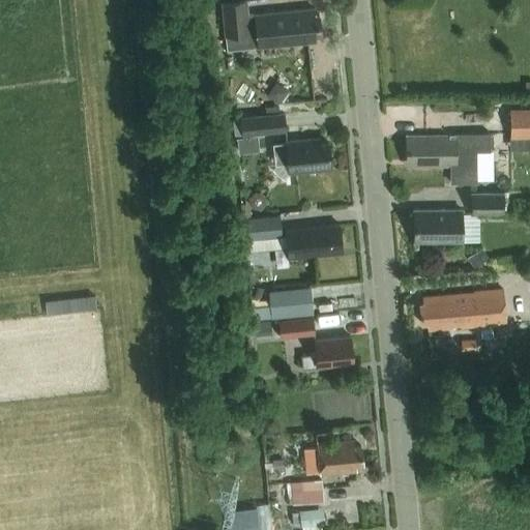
[(226,35),(253,33),(249,0),(246,0),(223,2),(226,35)]
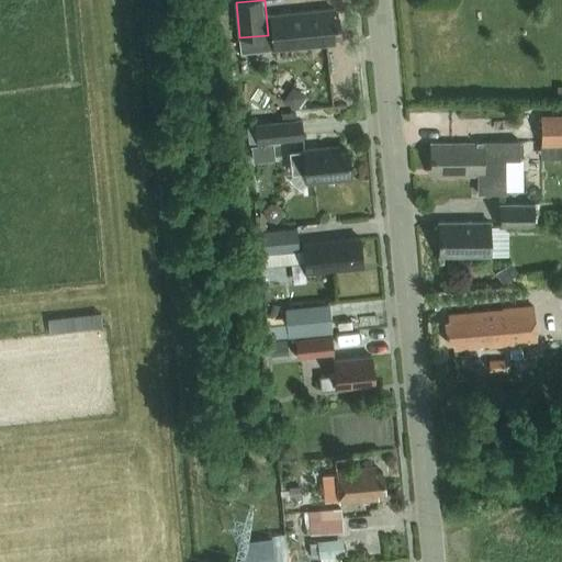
[(333,37),(339,36),(337,17),(332,17),(332,11),(272,17),(276,49),(333,44),(333,37)]
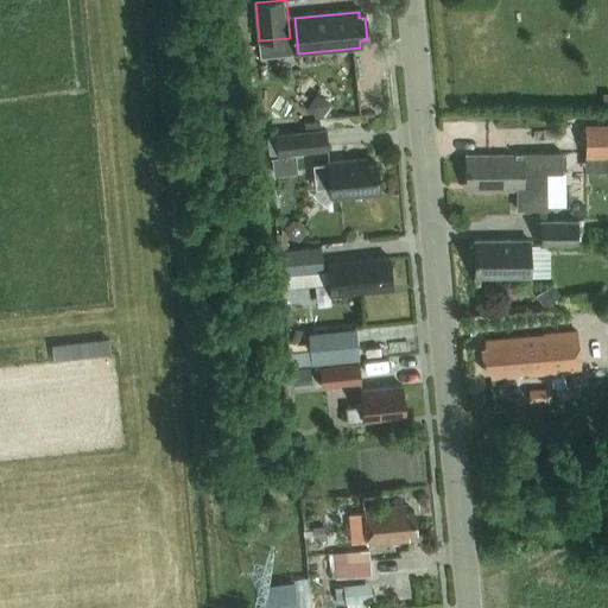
[(316,93),(305,108),(320,118),(330,102),(316,93)]
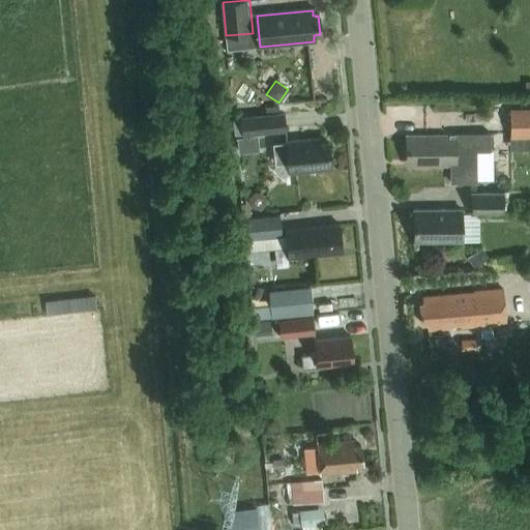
[(284,112),(280,113),(278,105),(266,106),(267,114),(234,117),(235,134),(256,131),(285,128),(286,128),(284,112)]
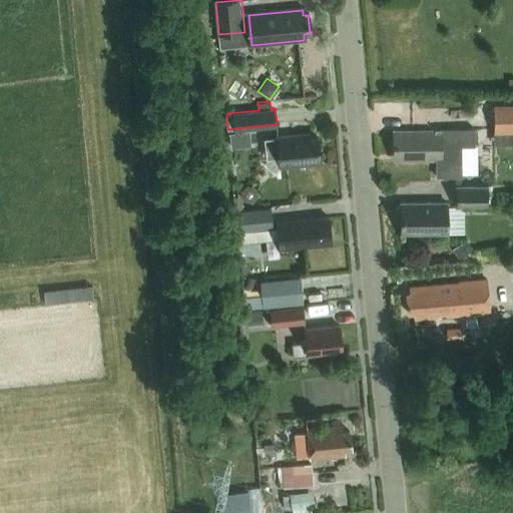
[(512,102),(494,103),(494,131),(512,130),(512,102)]
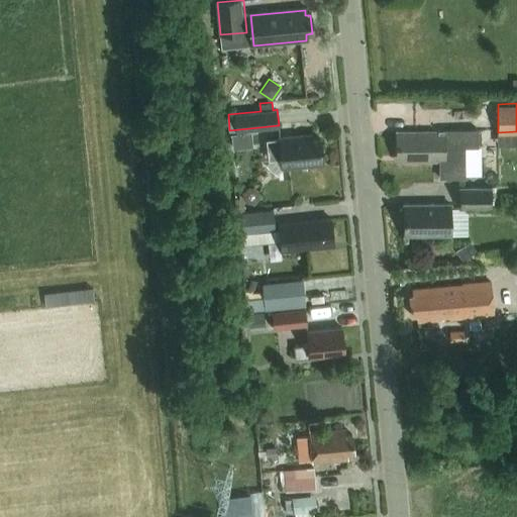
[(395,136),(395,154),(397,154),(402,154),(402,156),(404,156),(404,161),(439,161),(439,177),(467,177),(467,146),(478,146),(478,130),(400,131),(400,136),(395,136)]
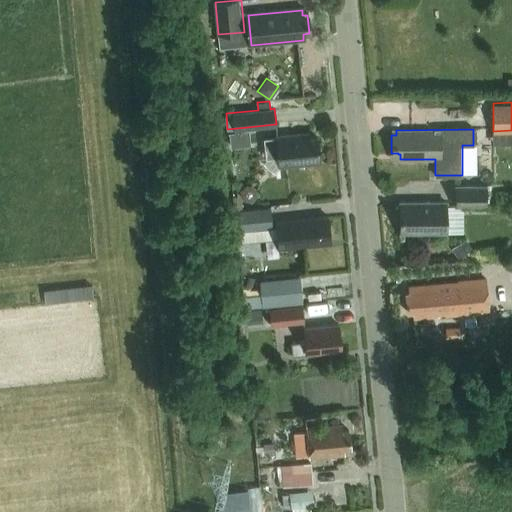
[(242,146),(241,131),(229,133),(230,147),(242,146)]
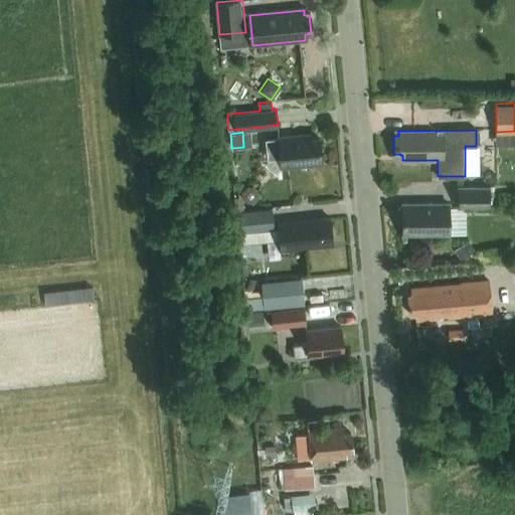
[(281,167),(321,163),(319,137),(304,139),(304,135),(277,137),(277,138),(265,139),(267,161),(280,159),(281,167)]
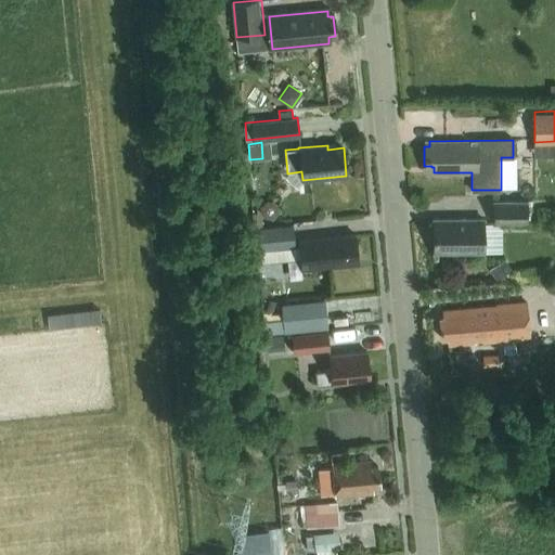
[(494,222),(529,222),(528,201),(494,202),(494,222)]
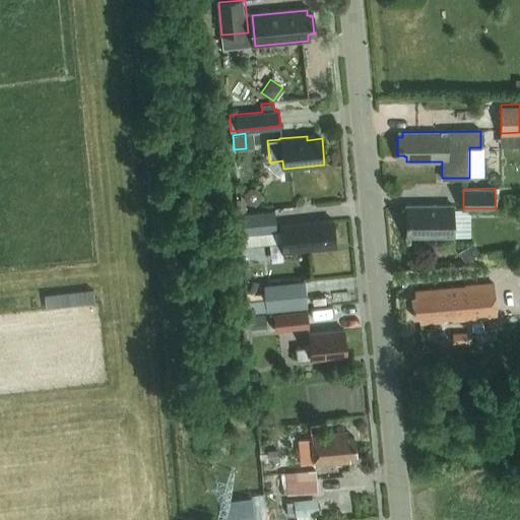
[(236,212),(245,211),(244,199),(235,200),(236,212)]
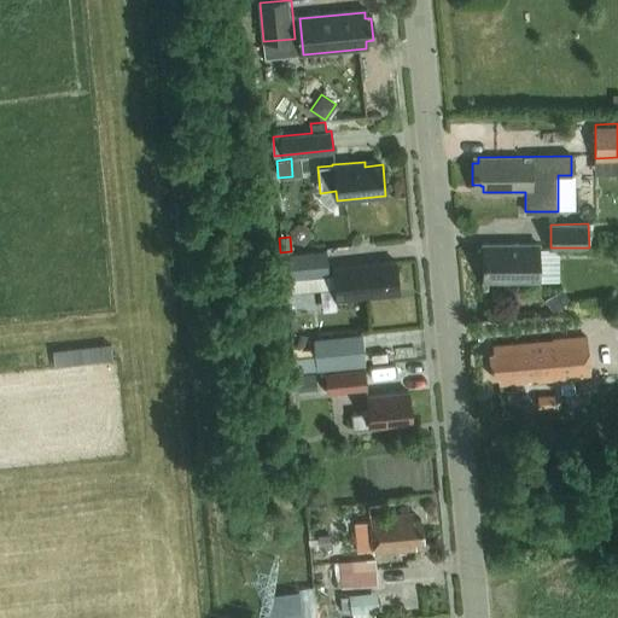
[(538,249),(538,243),(483,244),(483,280),(559,279),(558,249),(538,249)]
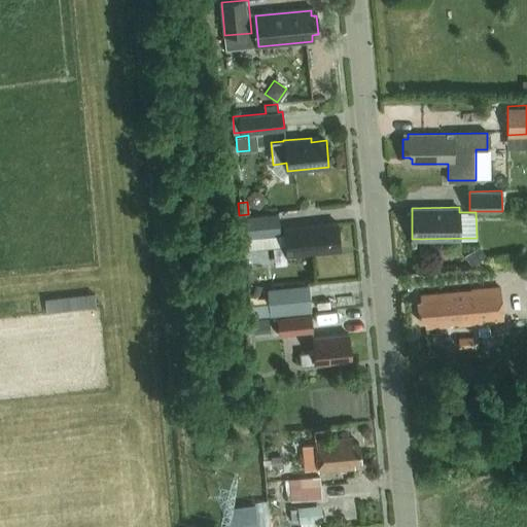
[(245,237),(281,233),(279,212),(243,216),(245,237)]
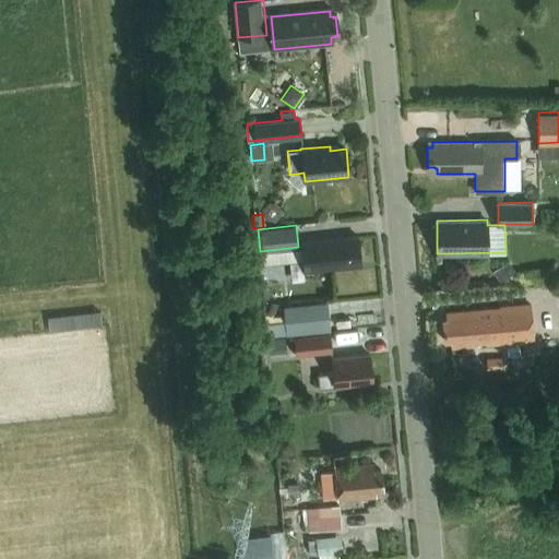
[(304,271),(360,265),(357,237),(300,242),(301,247),(302,260),(304,271)]
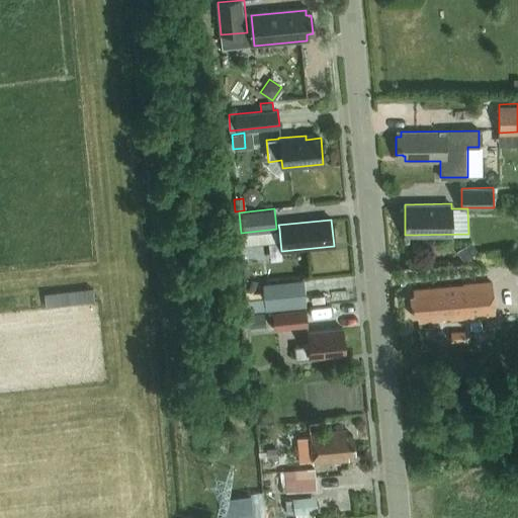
[(251,278),(246,290),(254,293),(258,281),(251,278)]
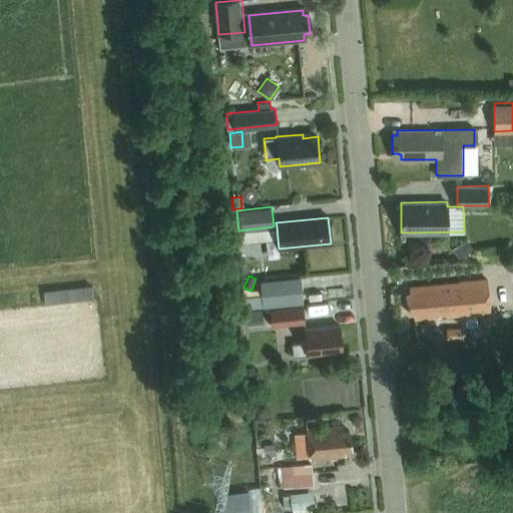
[(263,307),(302,303),(300,277),(260,281),(263,307)]
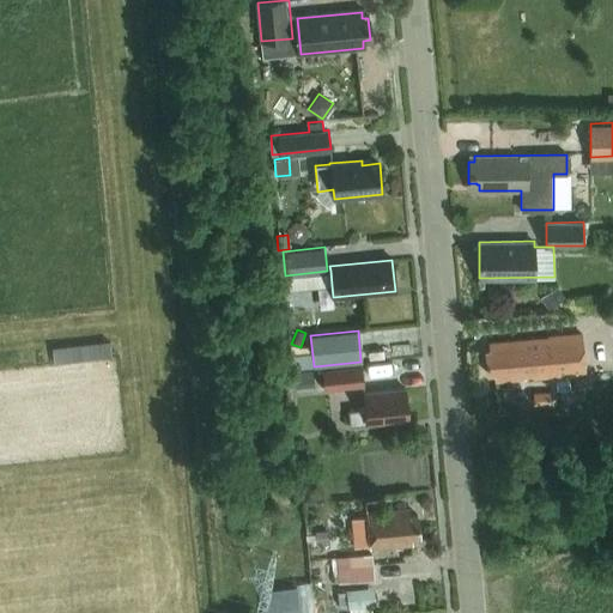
[(496,383),(583,376),(581,337),(490,344),(491,352),(486,353),(487,375),(495,374),(496,383)]
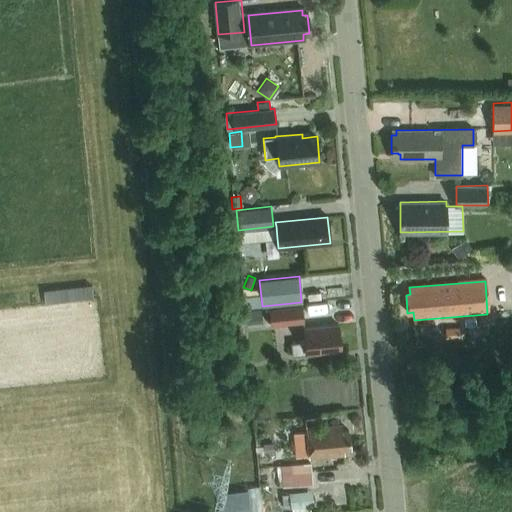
[(272,326),(303,323),(302,307),(271,310),(272,326)]
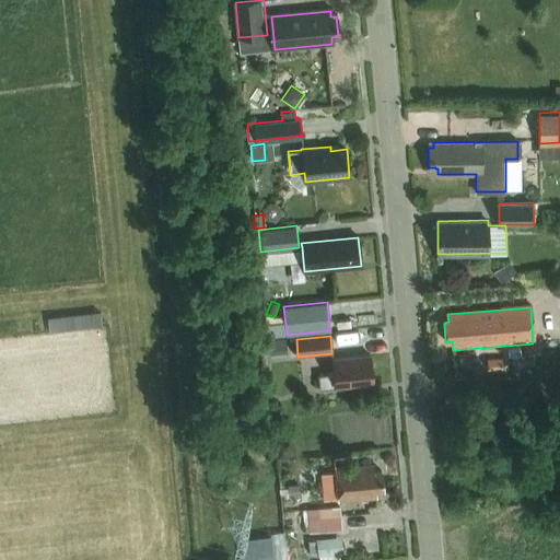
[(319,389),(373,384),(370,356),(333,360),(334,374),(318,376),(319,389)]
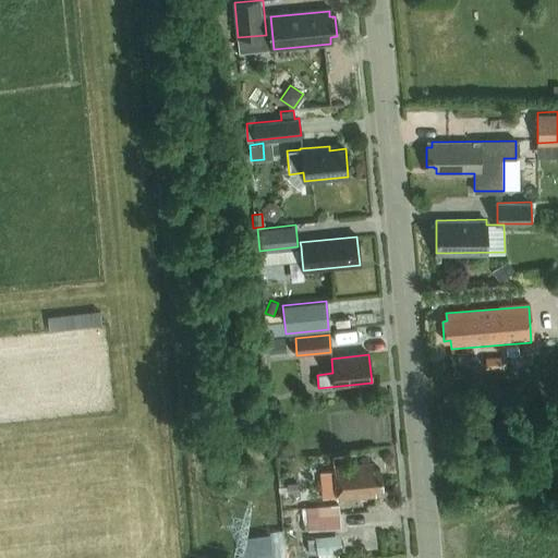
[(486,366),(498,366),(498,358),(485,358),(486,366)]
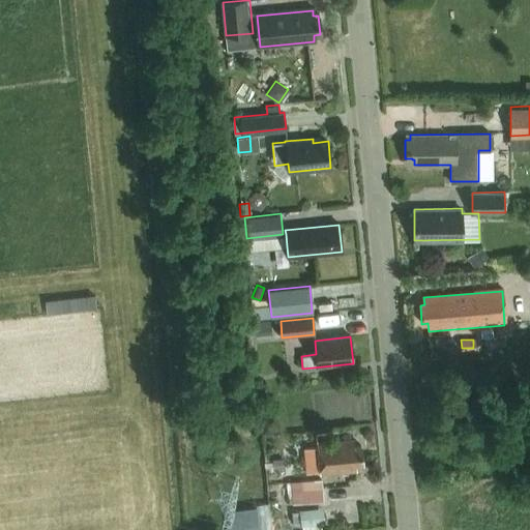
[(356,466),(362,465),(360,446),(354,446),(353,440),(316,444),(320,475),(356,471),(356,466)]
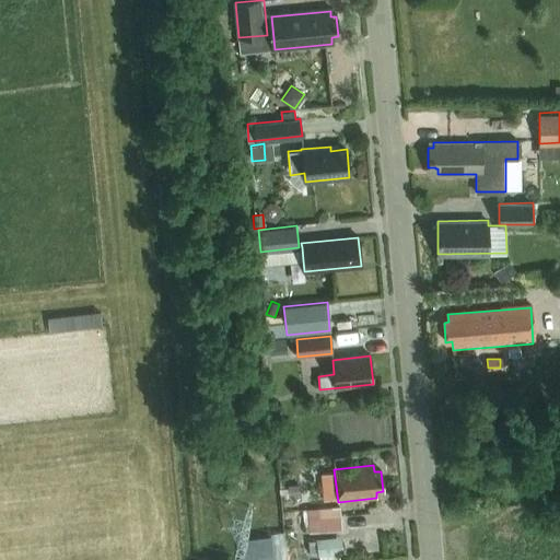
[(299,485),(288,486),(289,496),(300,494),(299,485)]
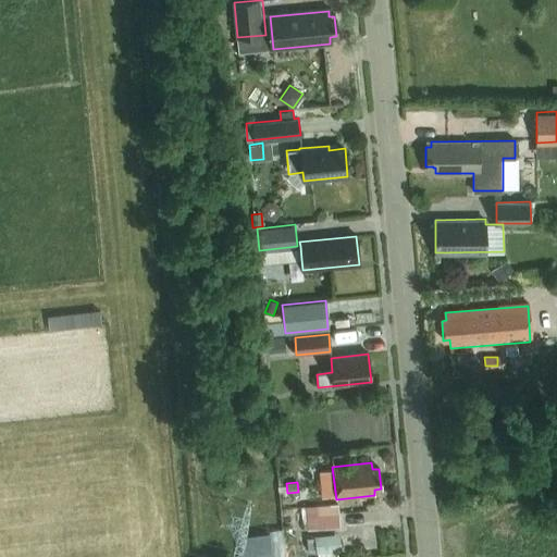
[(309,530),(343,527),(341,503),(307,506),(309,530)]
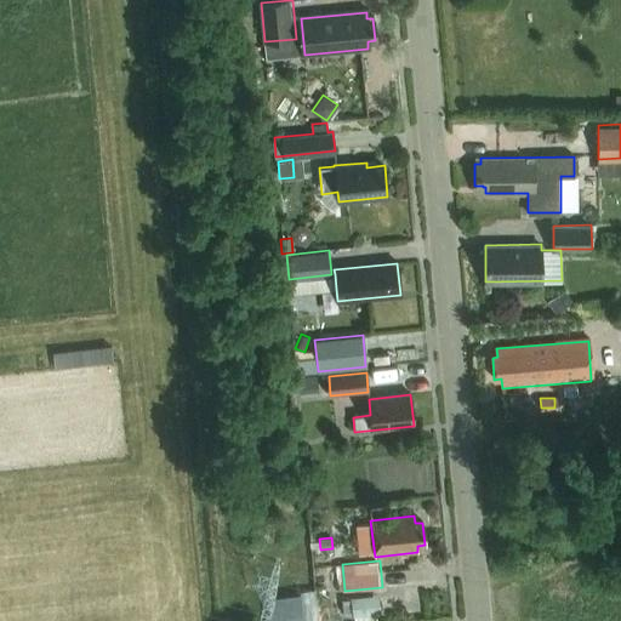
[(317,620),(314,590),(302,591),(303,620),(317,620)]
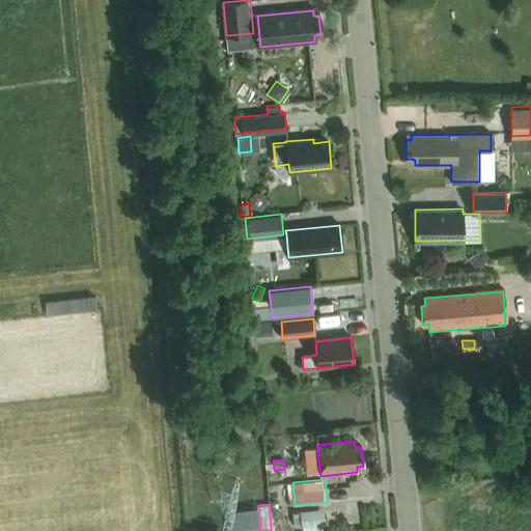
[(302,527),(325,524),(323,508),(300,510),(302,527)]
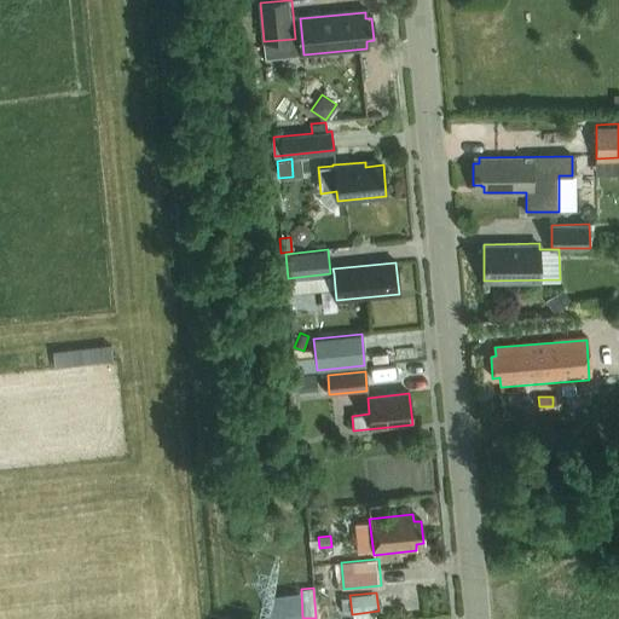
[(267,615),(287,614),(285,596),(266,597),(267,615)]
